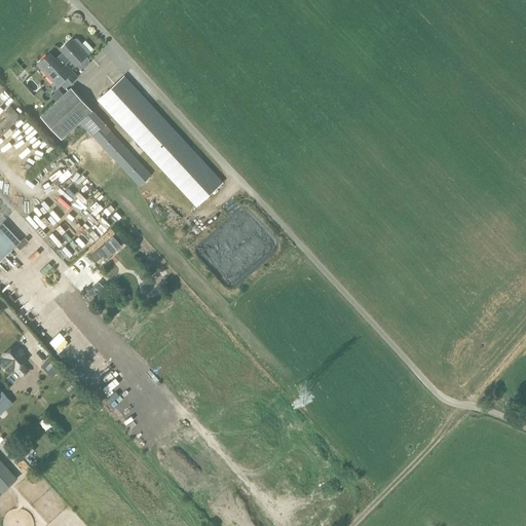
[(67,21),(76,22),(77,14),(69,13),(67,21)]
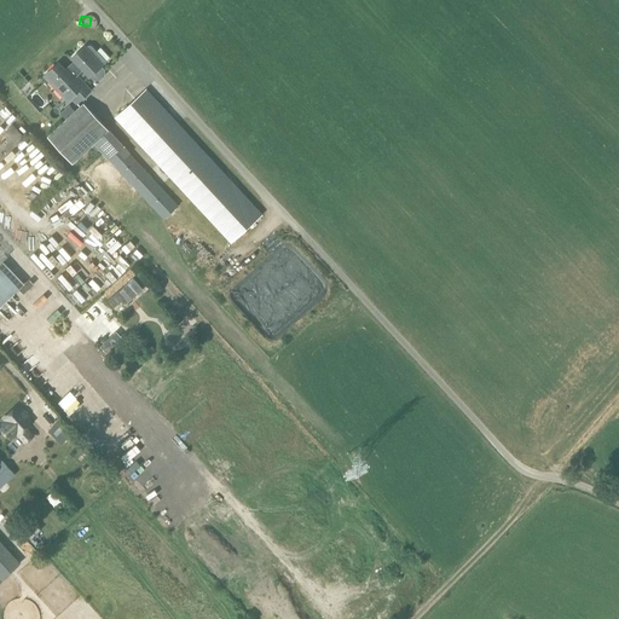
[(90,76),(102,65),(84,46),(71,58),(74,61),(64,70),(58,63),(44,76),(68,100),(71,97),(76,103),(91,91),(75,74),(76,73),(77,74),(82,69),(90,76)]
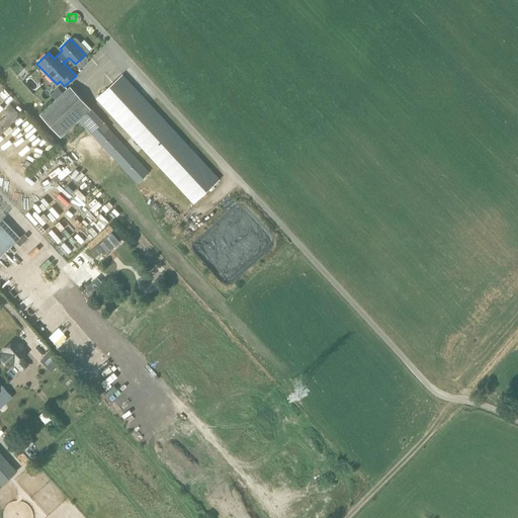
[(193,203),(220,179),(122,74),(96,99),(193,203)]
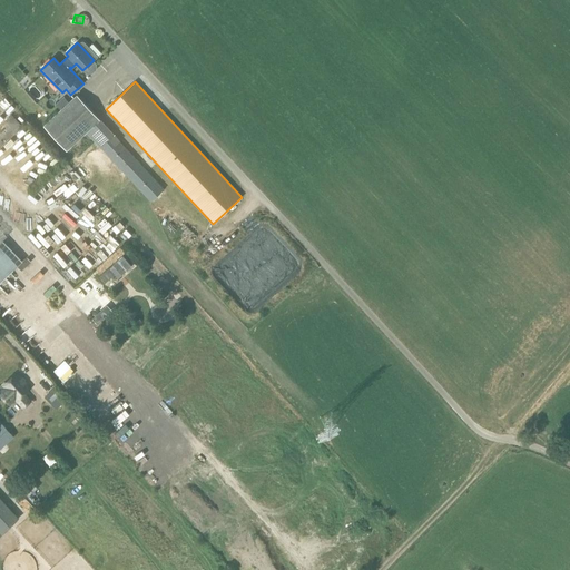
[(66,150),(86,133),(150,202),(164,189),(76,96),(43,126),(66,150)]
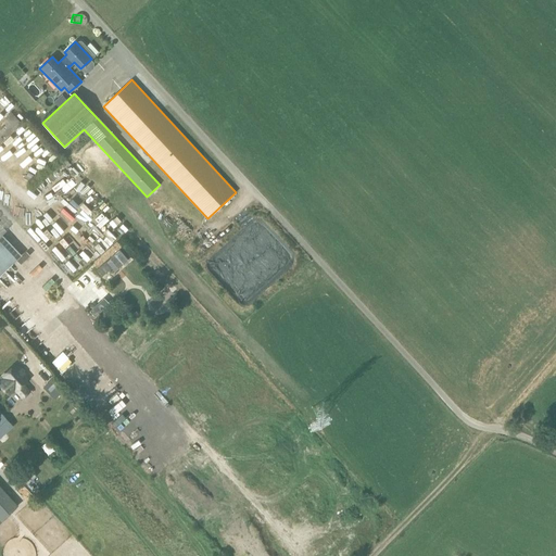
[(0,143),(0,144),(23,124),(10,111),(3,118),(7,123),(0,129),(0,143)]
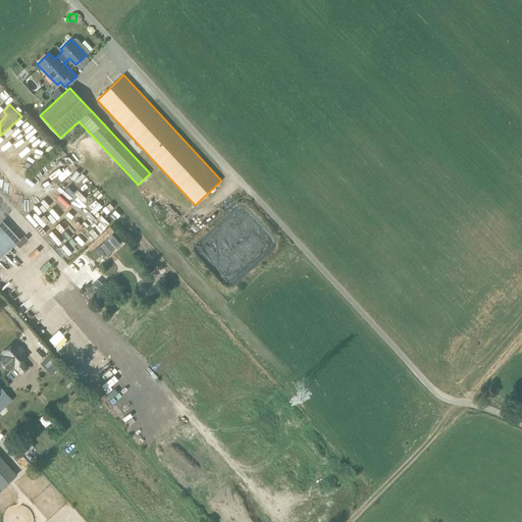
[(30,136),(36,132),(30,124),(23,128),(30,136)]
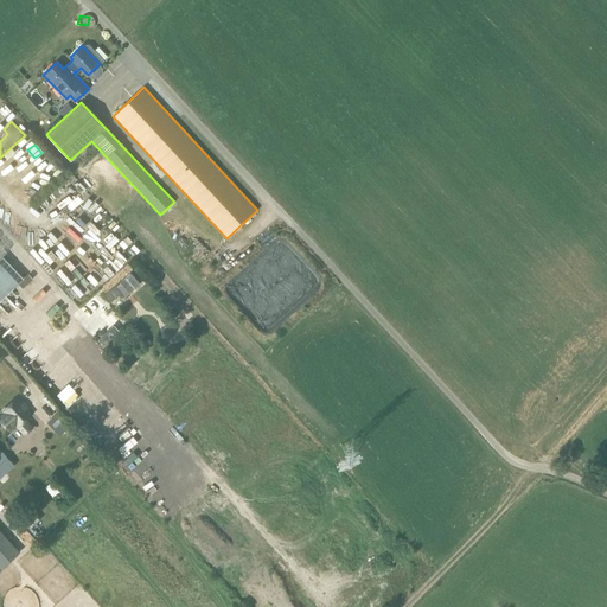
[(38,163),(42,168),(49,165),(45,159),(38,163)]
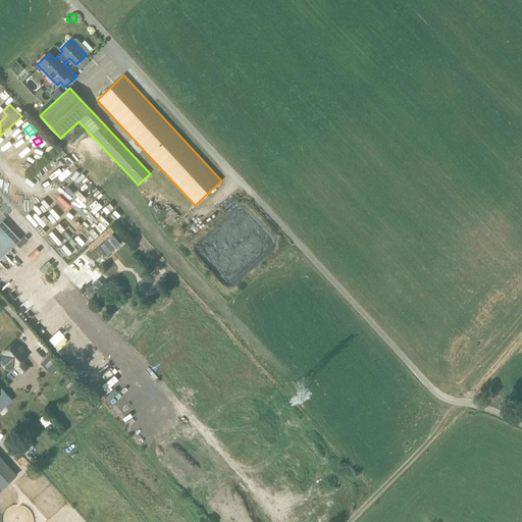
[(59,149),(55,152),(61,161),(65,158),(59,149)]
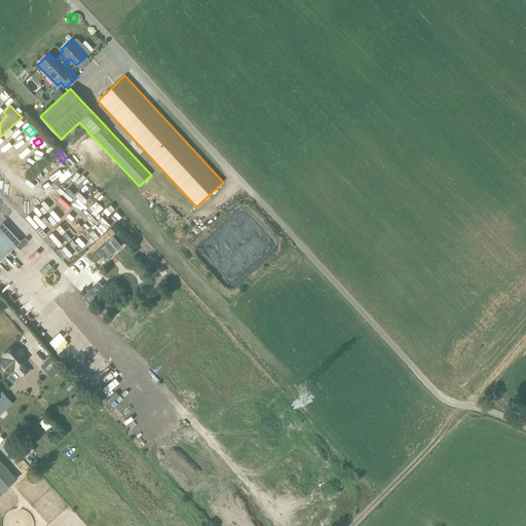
[(36,182),(59,167),(52,158),(31,174),(36,182)]
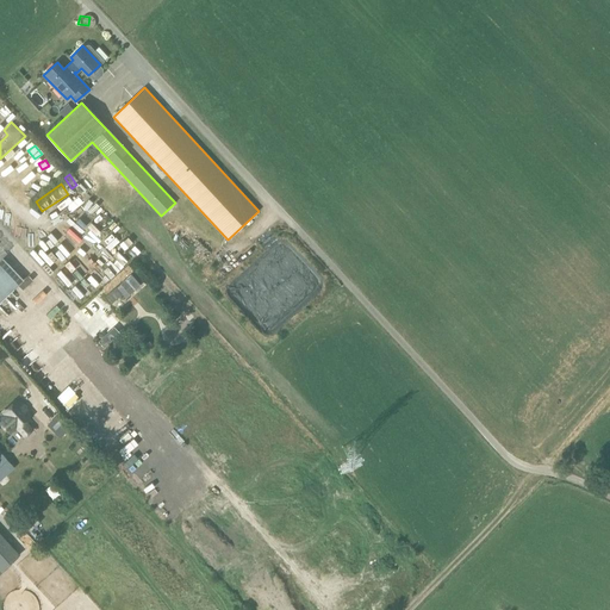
[(7,215),(13,205),(10,201),(2,212),(7,215)]
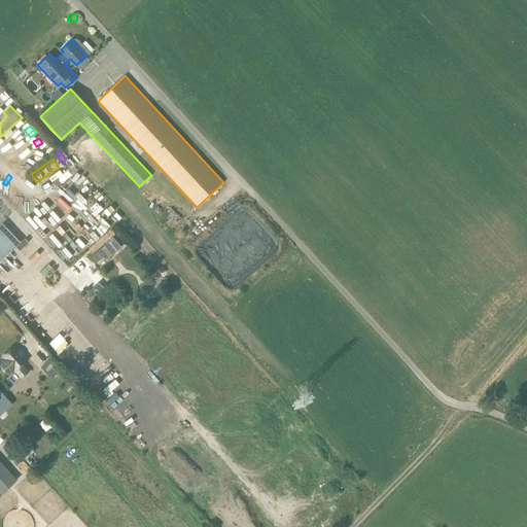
[(27,179),(31,185),(36,182),(31,176),(27,179)]
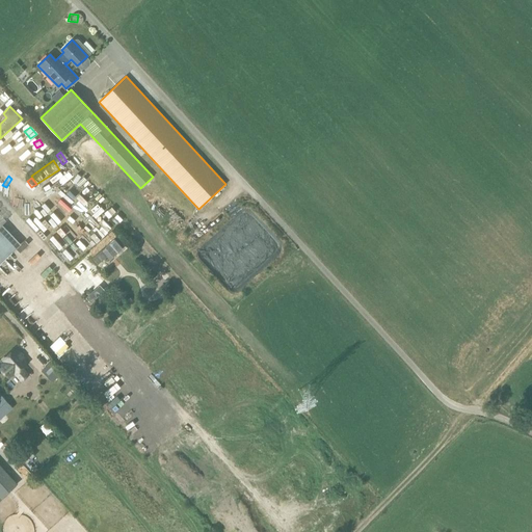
[(0,264),(21,244),(2,224),(7,220),(0,212),(0,264)]
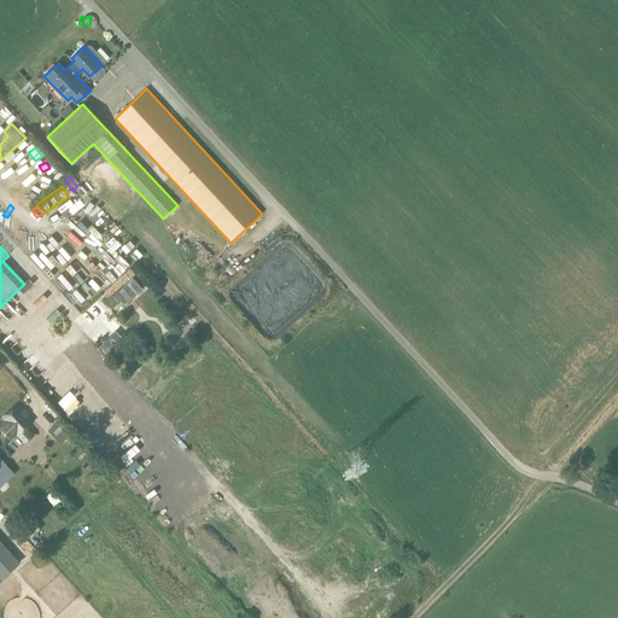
[(178,254),(186,272),(198,264),(190,248),(178,254)]
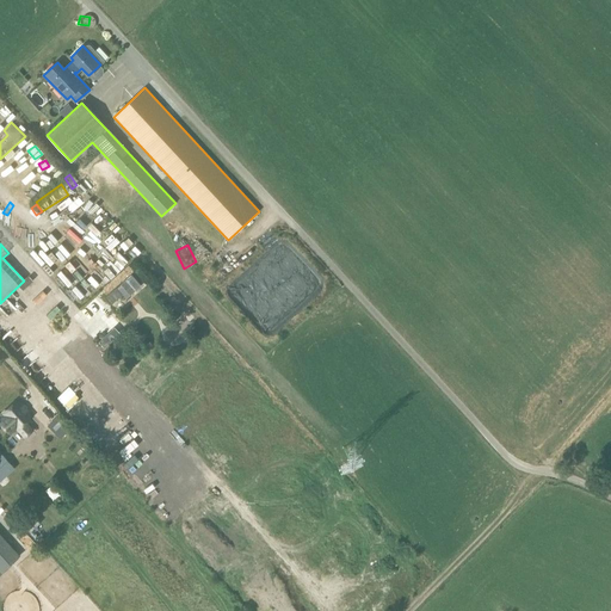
[(97,277),(100,271),(90,266),(93,260),(82,255),(76,267),(97,277)]
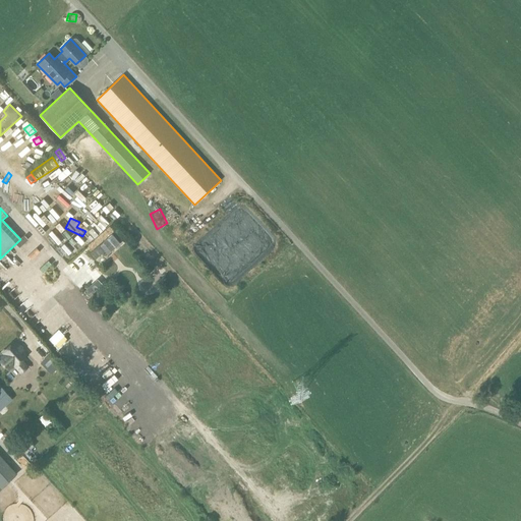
[(34,232),(39,236),(43,231),(38,227),(34,232)]
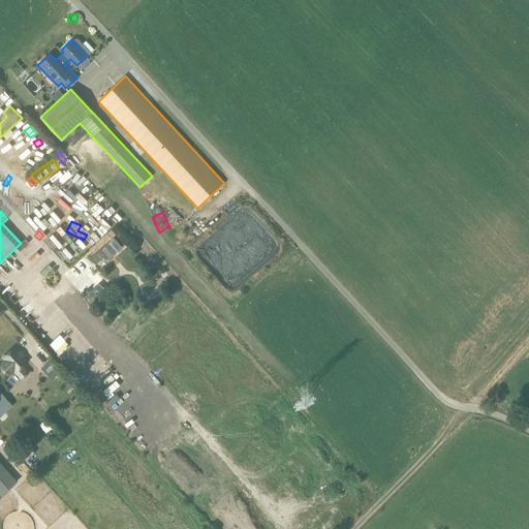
[(96,263),(106,255),(110,258),(122,247),(114,238),(92,257),(96,263)]
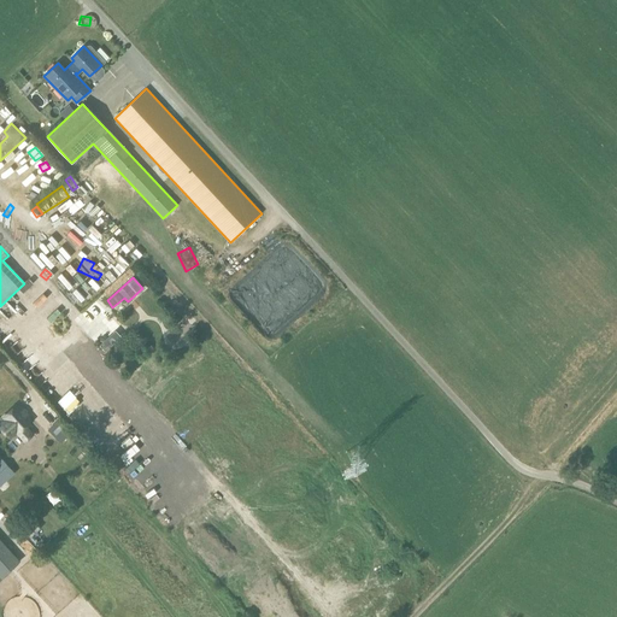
[(105,351),(122,336),(116,330),(100,345),(105,351)]
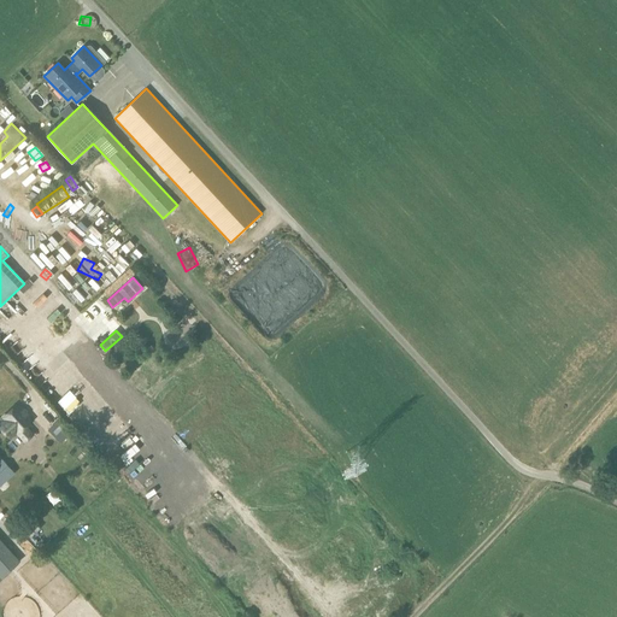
[(82,378),(97,369),(92,363),(84,368),(81,363),(75,368),(82,378)]
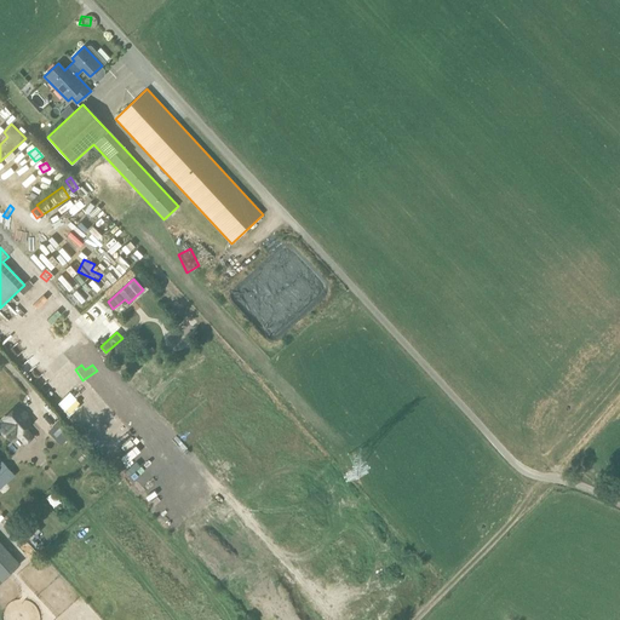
[(116,399),(110,411),(118,415),(125,403),(116,399)]
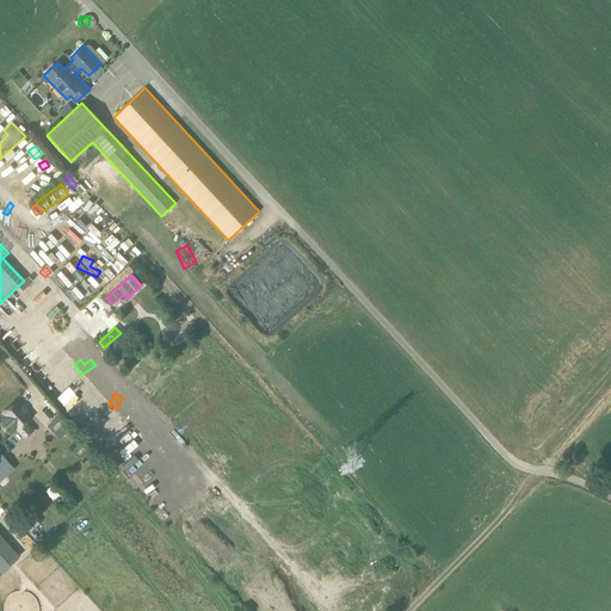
[(25,421),(31,415),(18,400),(2,413),(5,417),(0,420),(0,421),(10,433),(17,427),(24,437),(32,430),(25,421)]
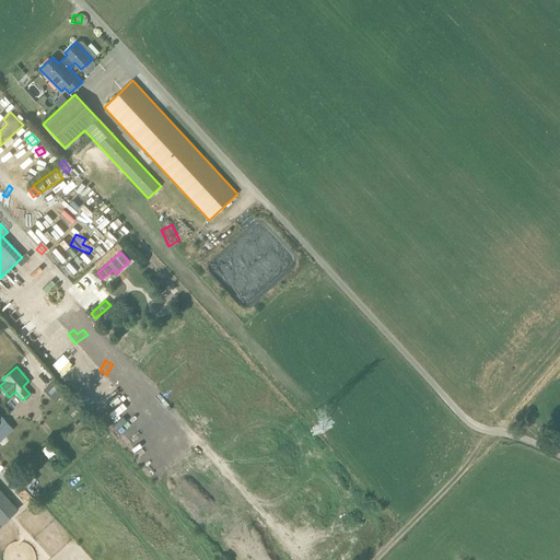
[(50,398),(62,386),(55,378),(43,389),(50,398)]
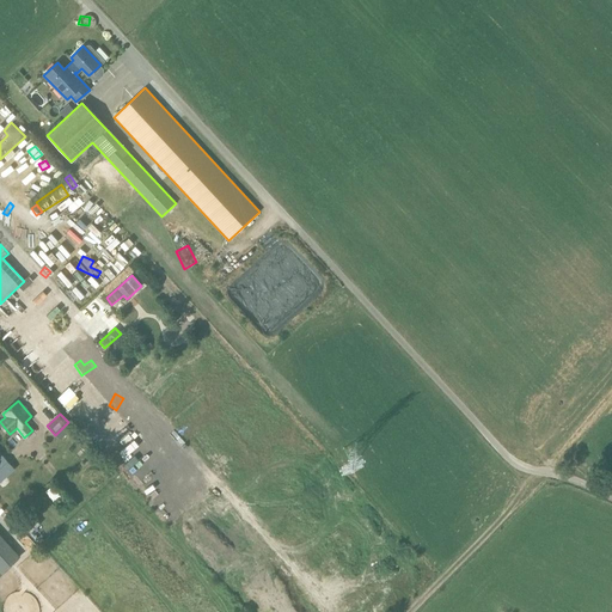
[(133,460),(140,452),(135,447),(127,456),(133,460)]
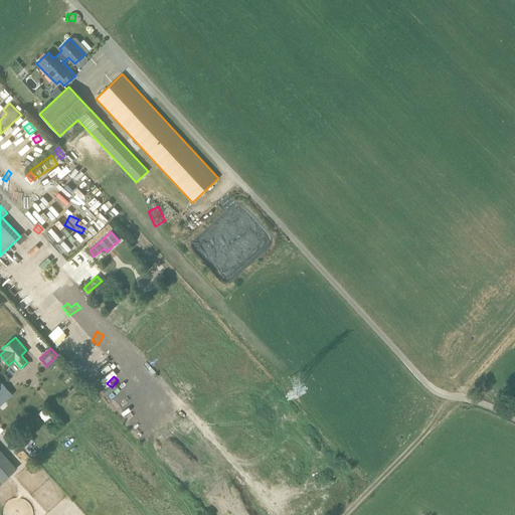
[(0,405),(9,397),(0,386),(0,405)]
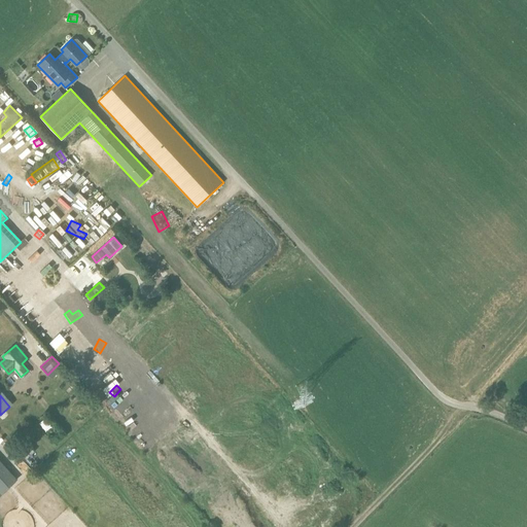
[(290,399),(273,416),(278,422),(296,406),(290,399)]
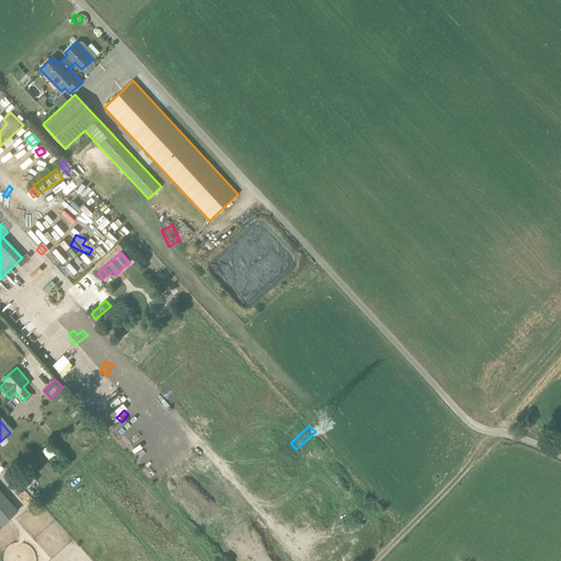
[(158,465),(171,453),(161,442),(148,454),(158,465)]
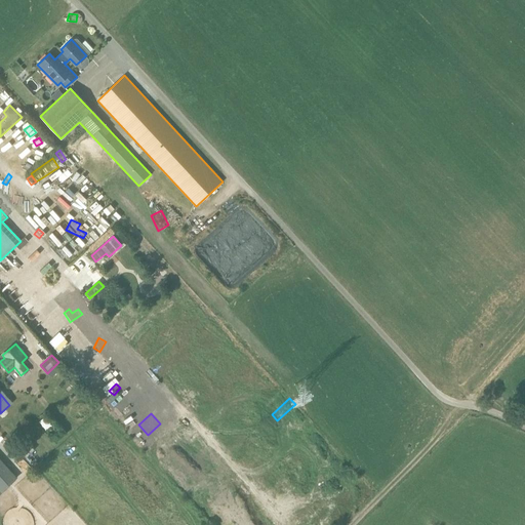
[(180,460),(185,456),(176,449),(172,453),(180,460)]
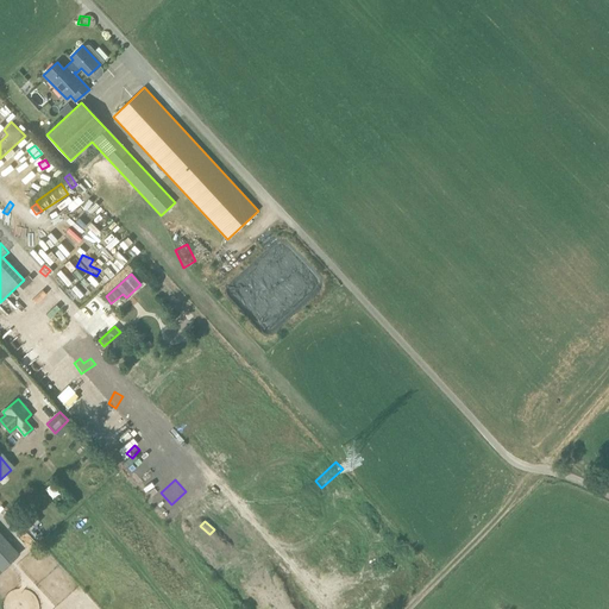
[(194,525),(186,528),(189,535),(198,531),(194,525)]
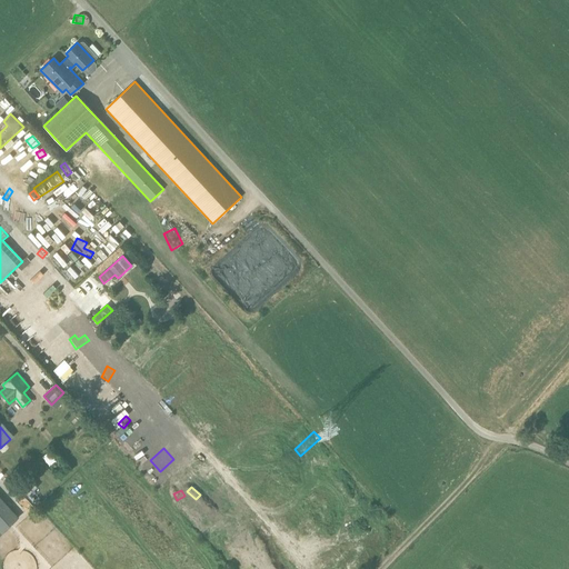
[(0,498),(0,529),(2,531),(17,518),(0,498)]
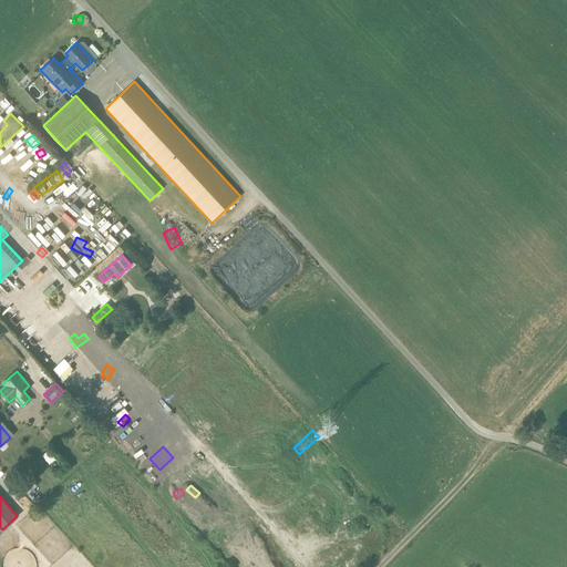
[(64,514),(71,508),(63,498),(57,504),(64,514)]
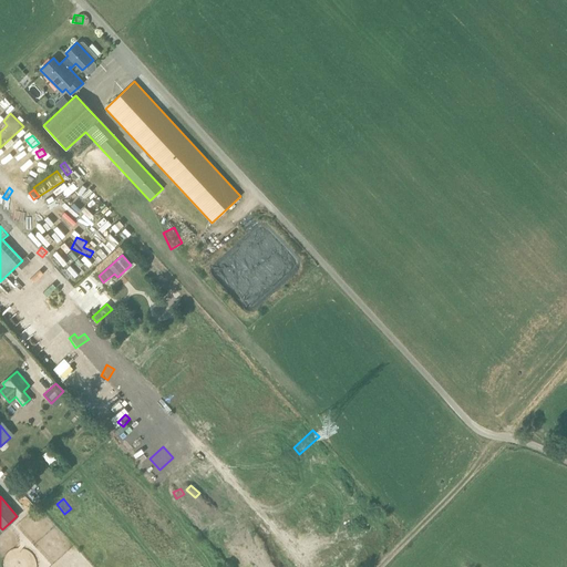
[(384,549),(394,532),(385,527),(375,545),(384,549)]
